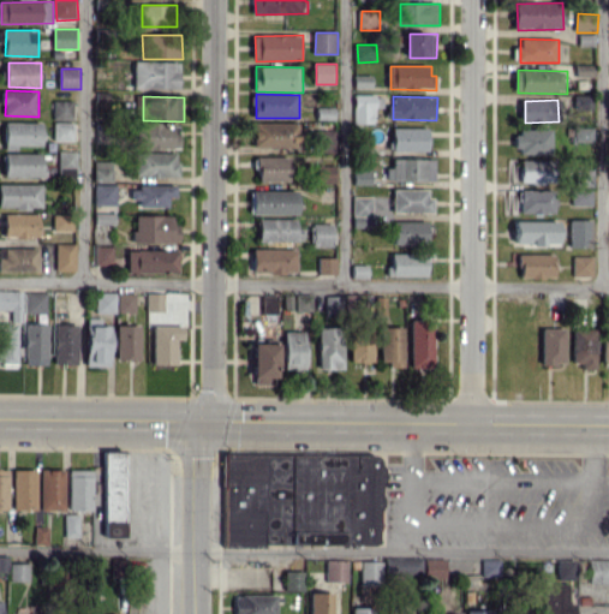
[(55,120),(76,120),(76,101),(57,101),(55,120)]
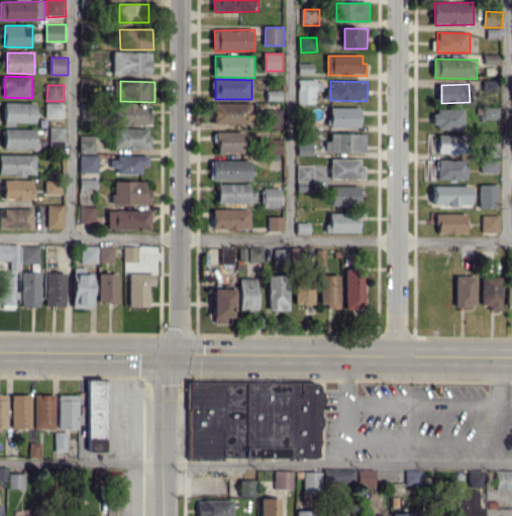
[(37,123),(37,103),(6,103),(6,127),(16,127),(16,122),(37,123)]
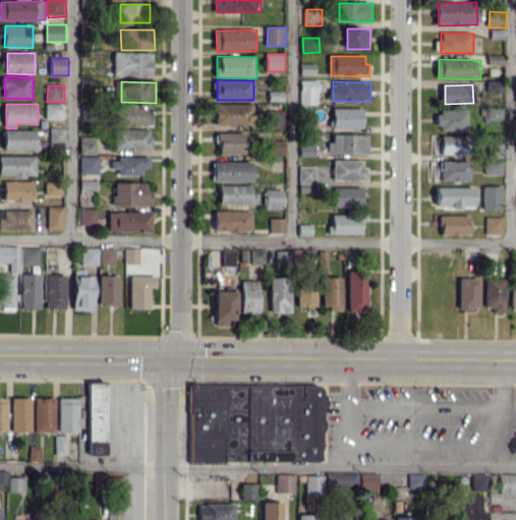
[(65,104),(48,104),(48,120),(65,120),(65,104)]
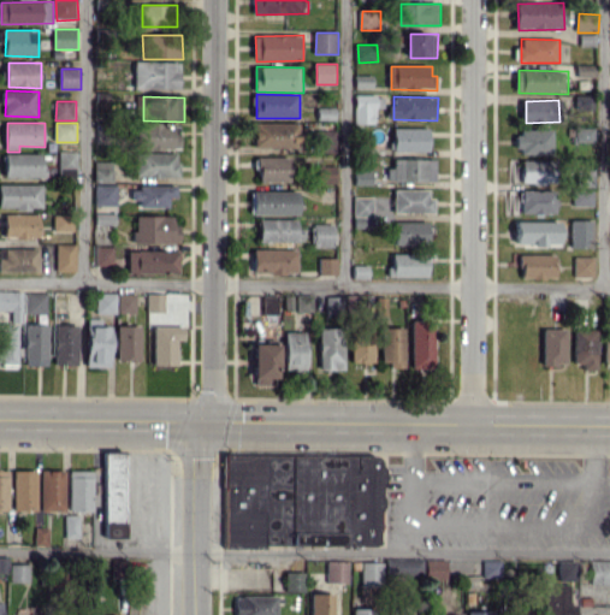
[(302,124),(258,123),(256,148),(302,148),(302,124)]
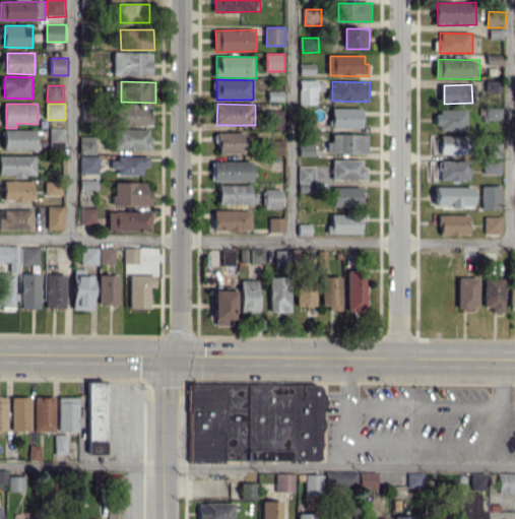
[(153,127),(154,106),(118,105),(118,126),(153,127)]
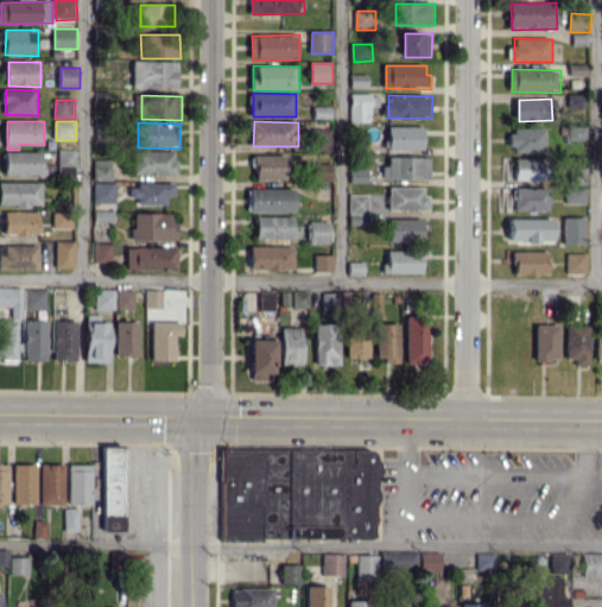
[(425,150),(426,127),(391,127),(390,149),(425,150)]
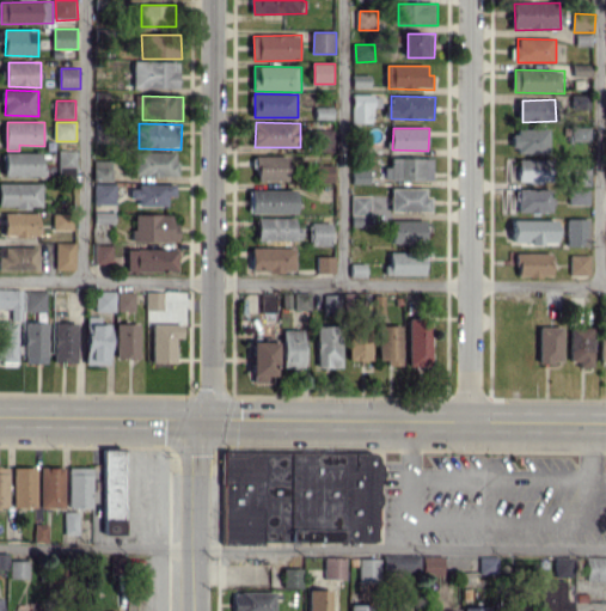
[(575,142),(594,142),(594,128),(575,128),(575,142)]
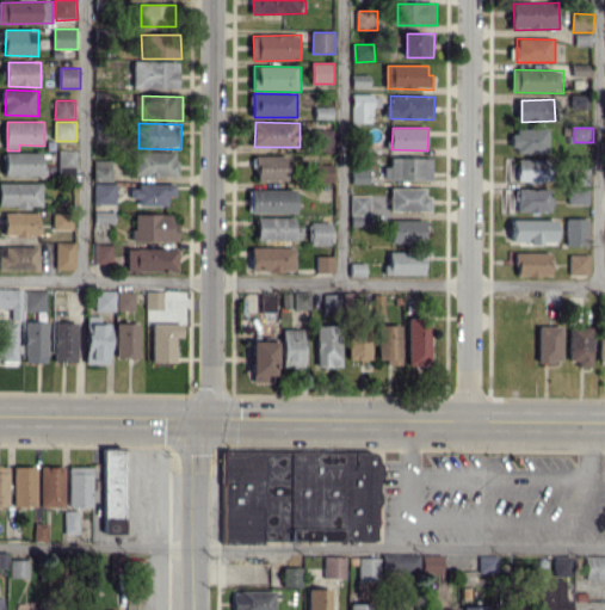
[(550,129),(517,129),(518,153),(551,153),(550,129)]
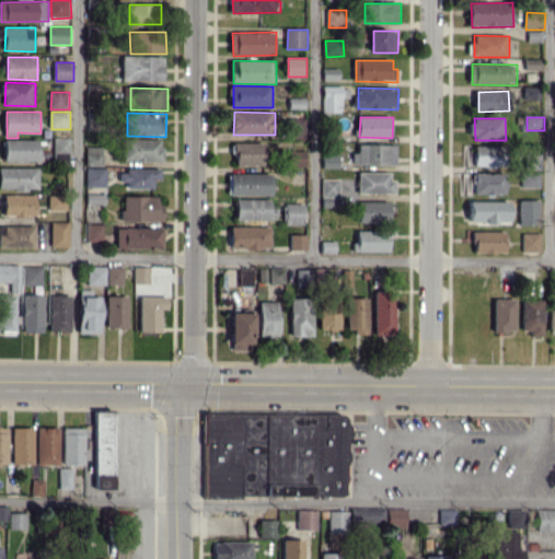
[(72,138),(56,138),(56,153),(72,153),(72,138)]
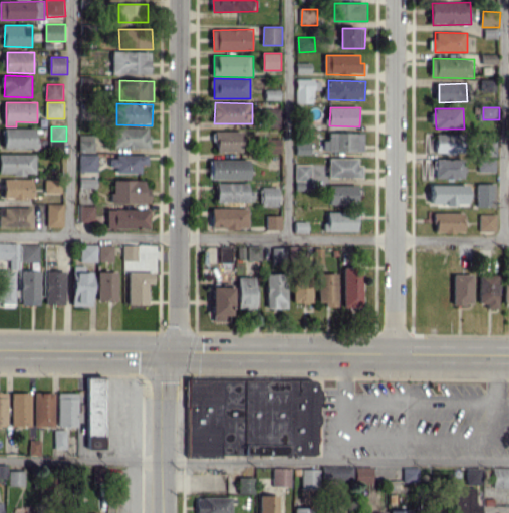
[(38,129),(6,127),(6,148),(37,149),(38,129)]
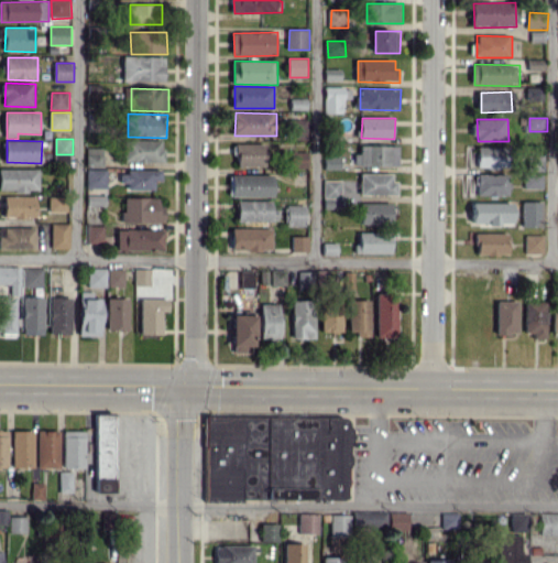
[(128,163),(165,163),(166,141),(129,140),(128,163)]
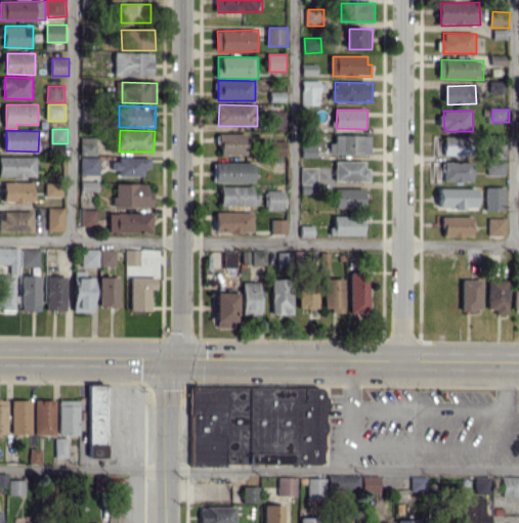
[(249,134),(222,134),(222,155),(249,156),(249,134)]
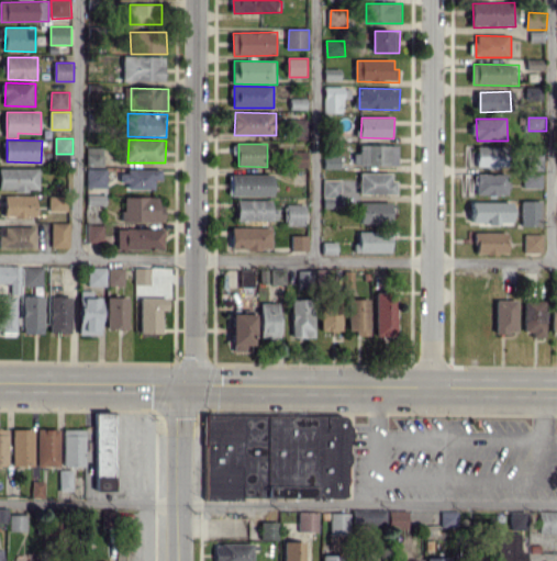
[(400,166),(400,146),(361,145),(361,156),(354,156),(354,165),(400,166)]
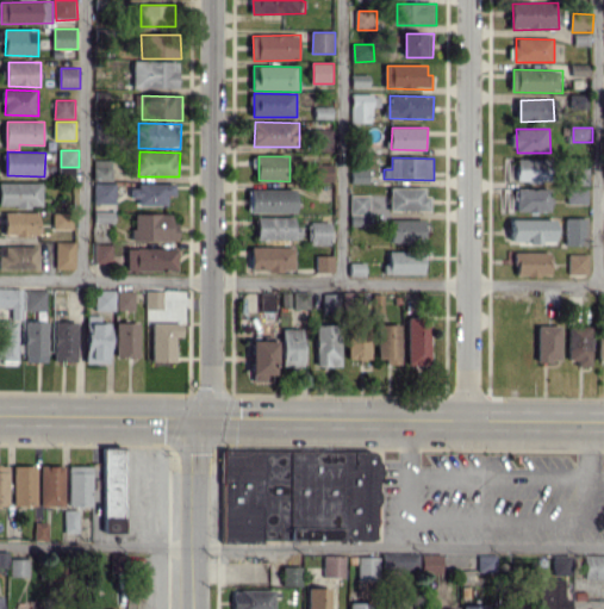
[(518,182),(549,182),(550,160),(520,159),(518,182)]
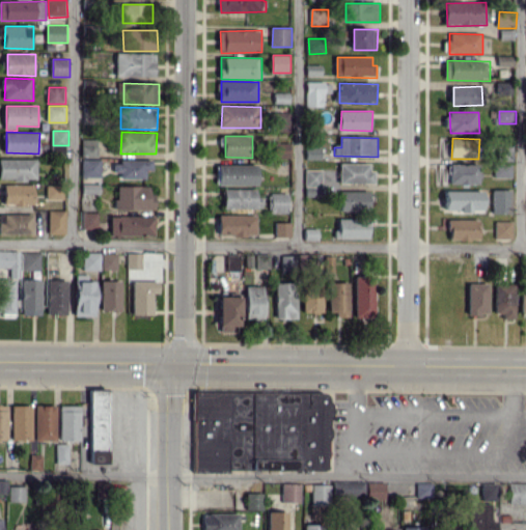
[(101,140),(84,140),(84,158),(101,159),(101,140)]
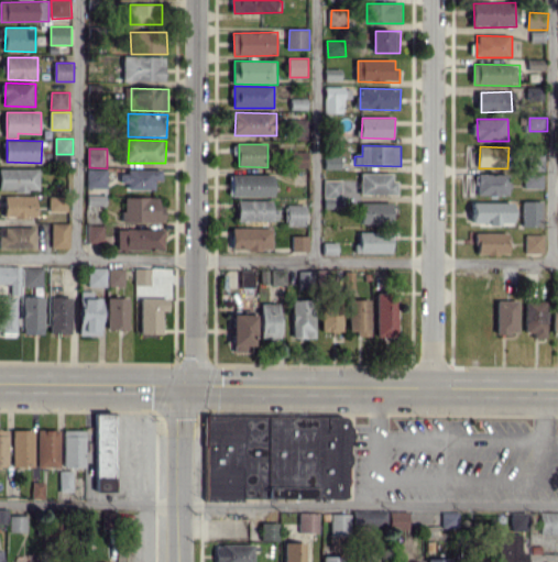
[(294,168),(310,167),(310,152),(293,152),(294,168)]
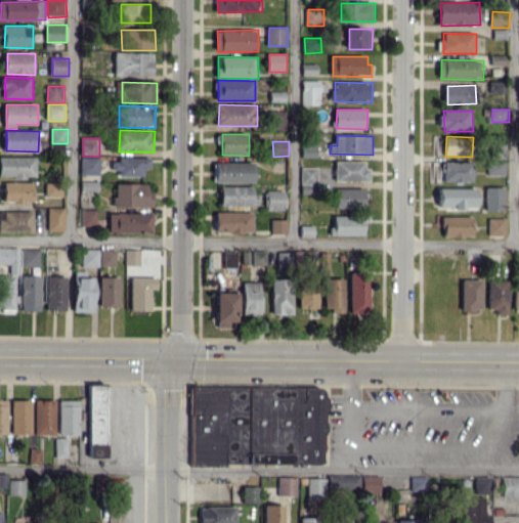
[(496,159),(509,160),(509,144),(496,144),(496,159)]
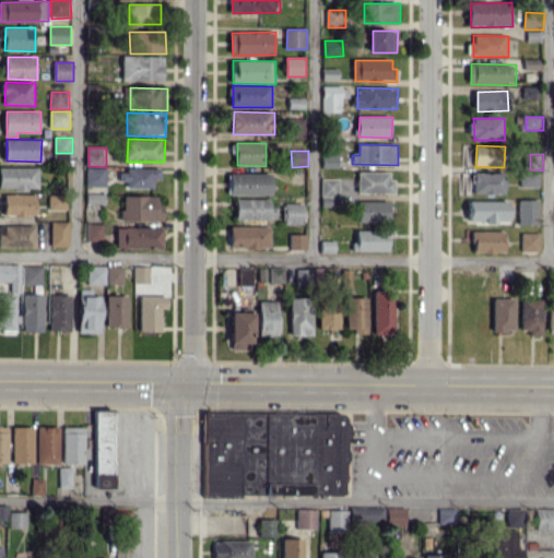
[(42,168),(1,167),(0,189),(40,190),(42,168)]
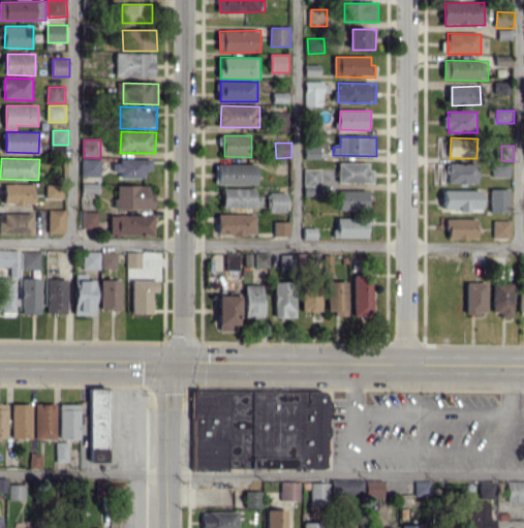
[(102,178),(103,159),(85,159),(85,177),(102,178)]
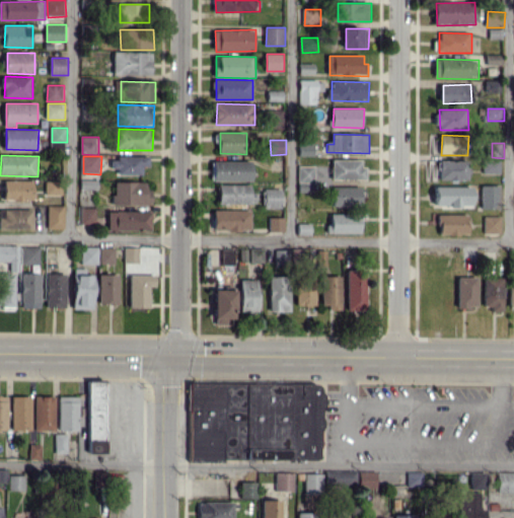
[(151,157),(114,157),(114,169),(121,169),(120,175),(145,175),(145,166),(151,166),(151,157)]
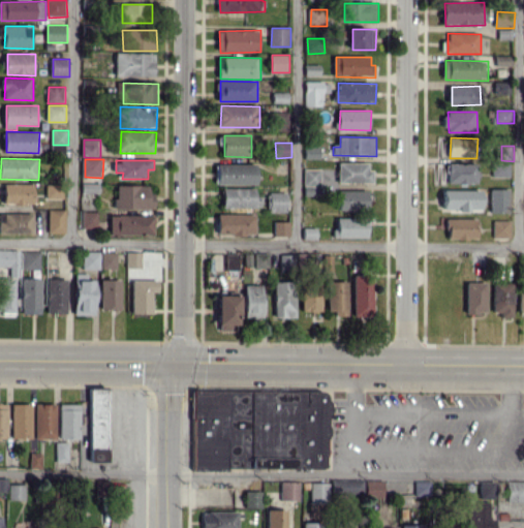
[(373,163),(341,163),(341,184),(374,183),(373,163)]
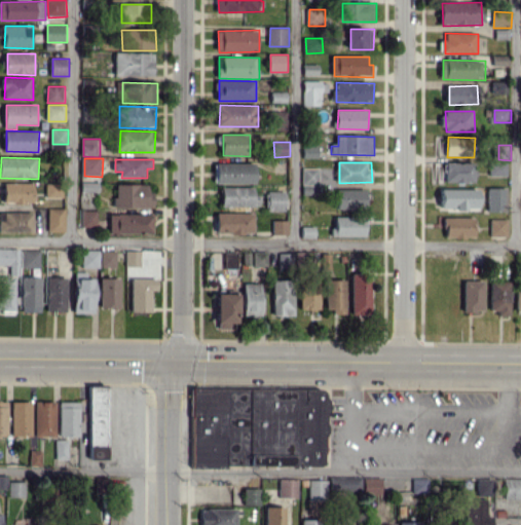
[(258,184),(257,163),(218,164),(218,184),(258,184)]
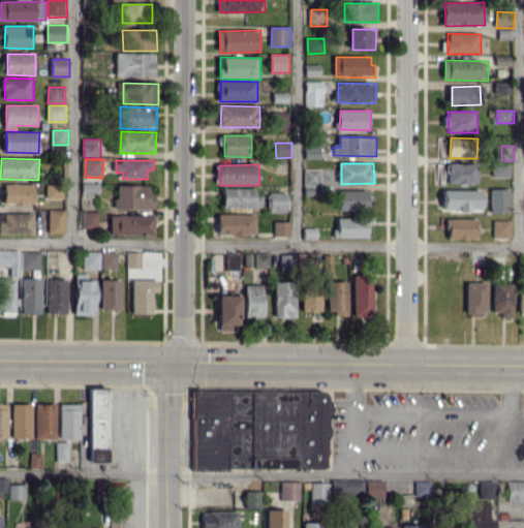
[(480,184),(480,164),(451,164),(451,184),(480,184)]
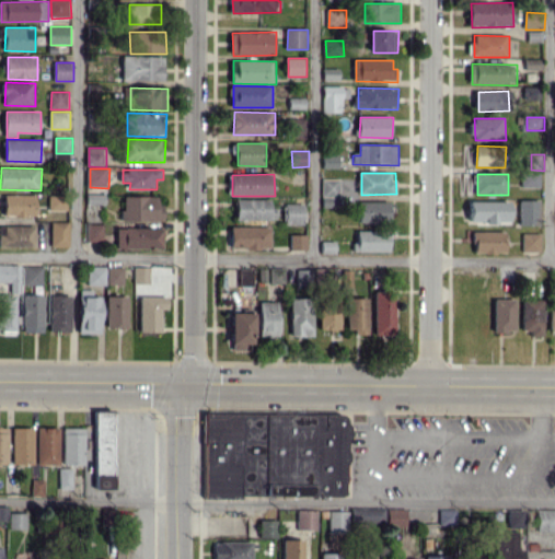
[(524,187),(543,188),(543,174),(524,174),(524,187)]
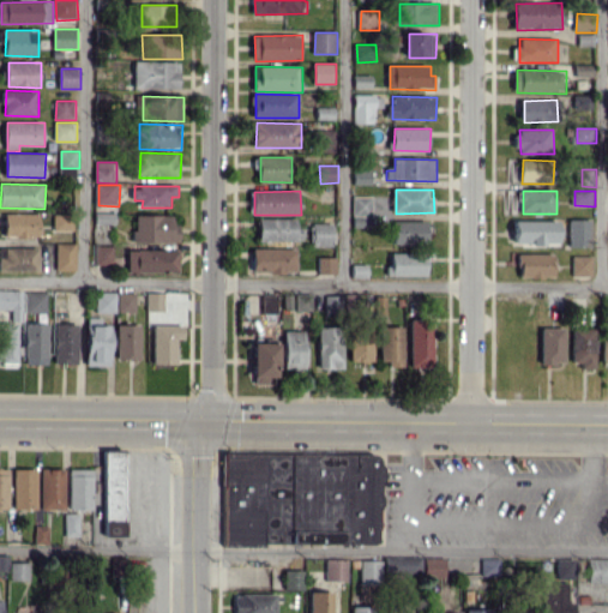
[(374,197),(355,197),(356,228),(374,228),(374,197)]
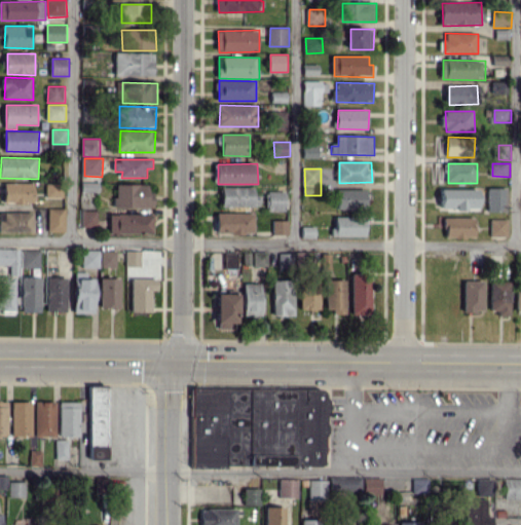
[(35,183),(6,183),(6,203),(36,203),(35,183)]
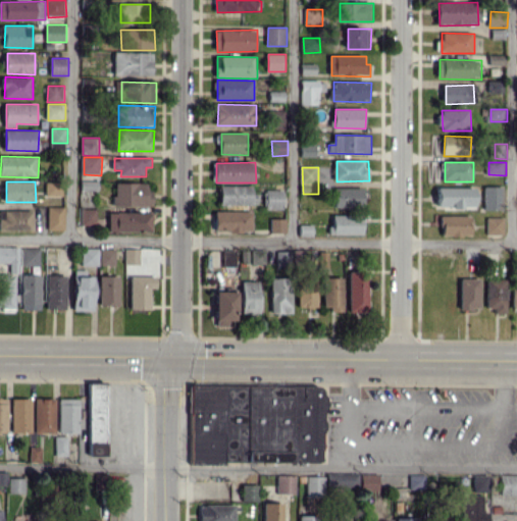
[(84,191),(100,190),(100,181),(84,183),(84,191)]
